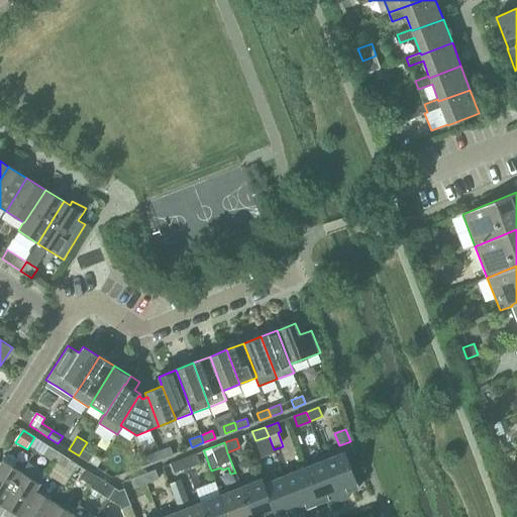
[(48,445),(42,454),(55,461),(61,452),(48,445)]
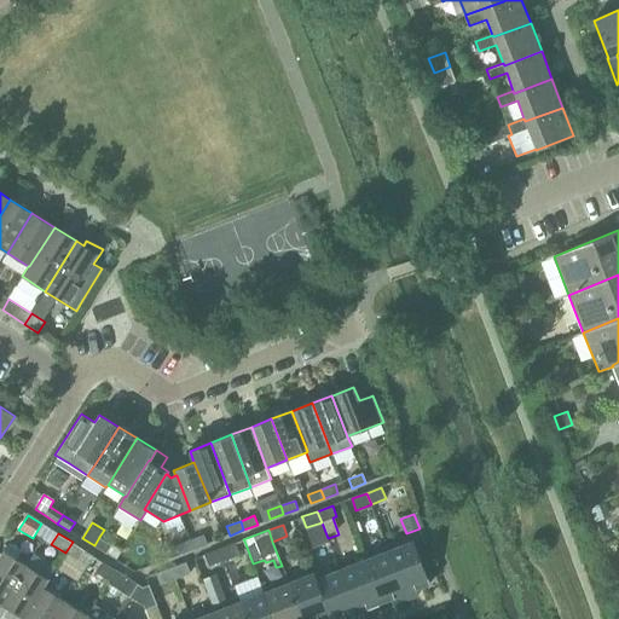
[(190,541),(194,549),(207,544),(203,536),(190,541)]
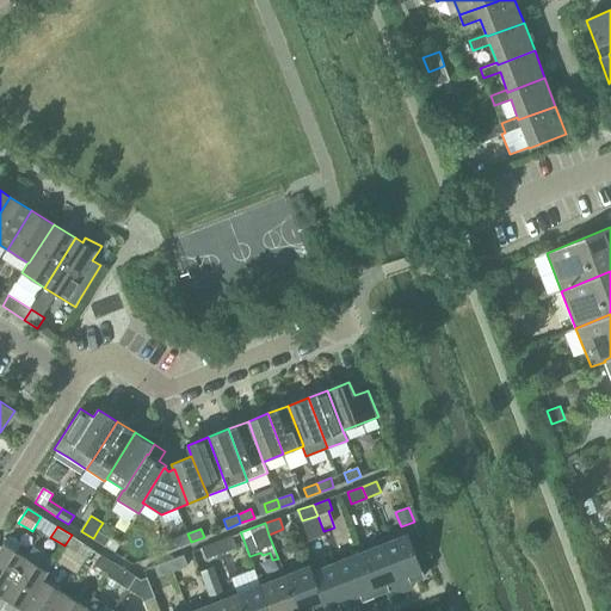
[(98,530),(93,538),(105,545),(110,538),(98,530)]
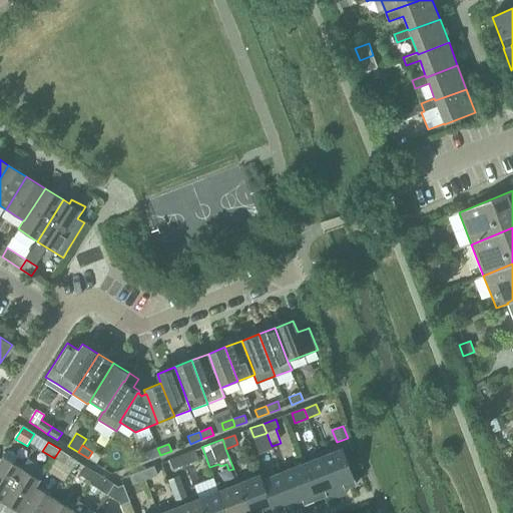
[(148,459),(160,455),(157,448),(146,452),(148,459)]
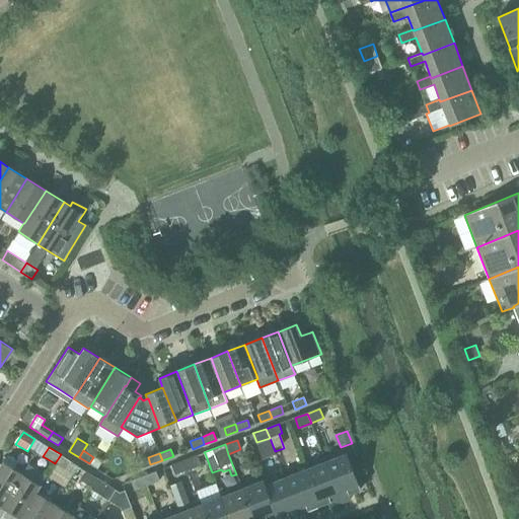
[(61,454),(55,463),(66,470),(71,462),(72,461),(61,454)]
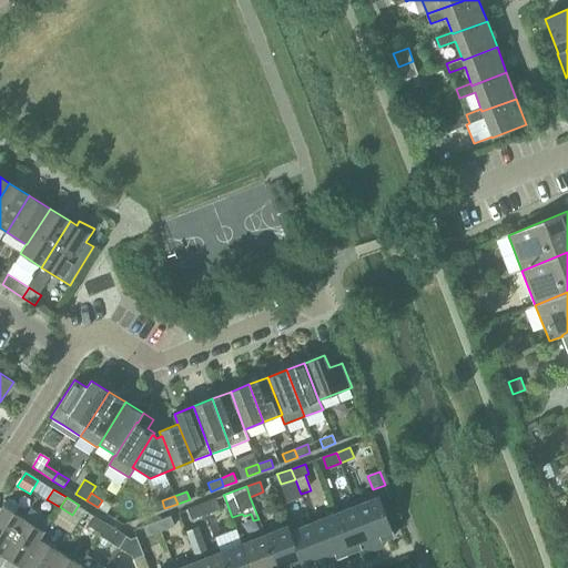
[(379,497),(357,506),(375,550),(383,547),(381,541),(395,536),(379,497)]
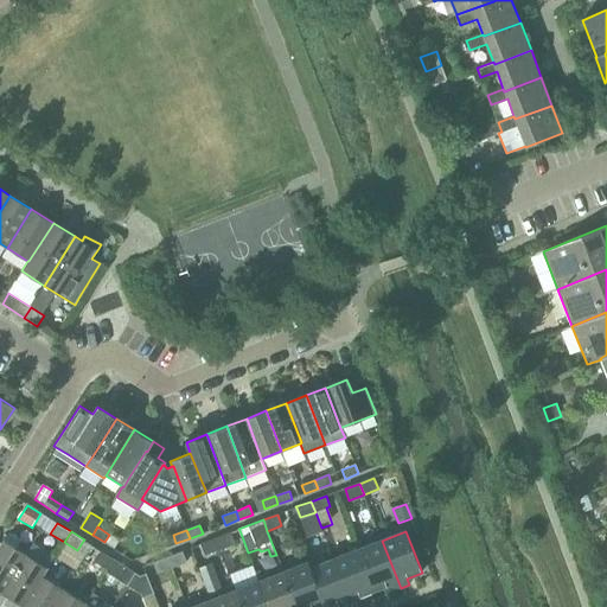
[(215,538),(219,549),(235,544),(230,532),(215,538)]
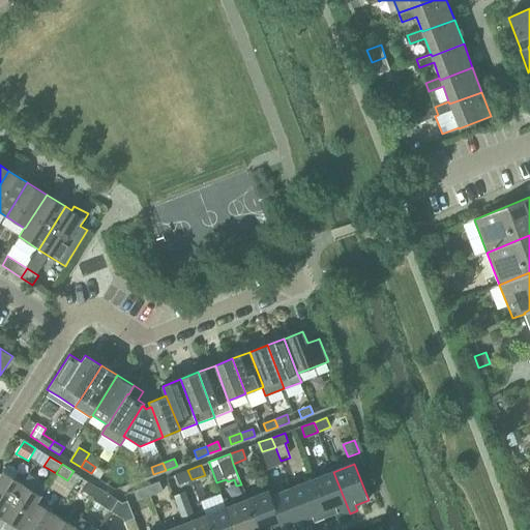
[(178,484),(192,479),(187,470),(175,475),(178,484)]
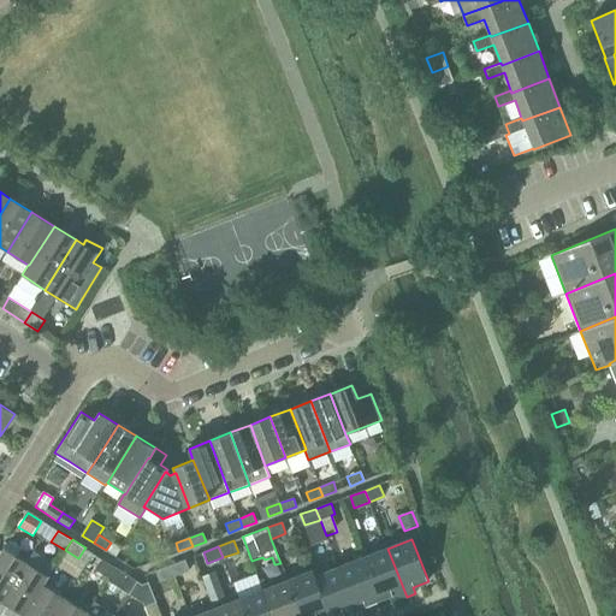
[(0,599),(3,602),(27,563),(5,549),(0,555),(0,599)]
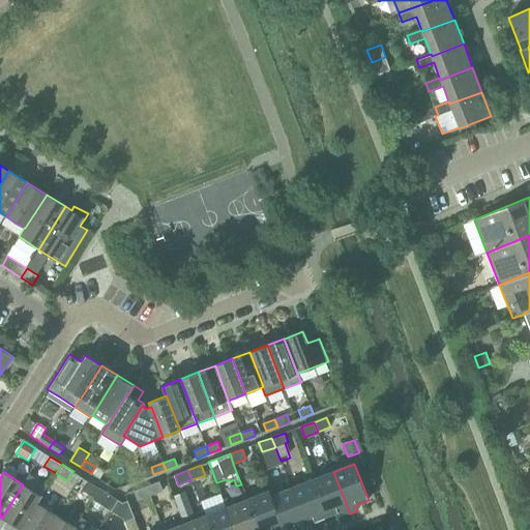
[(313,480),(327,517),(340,511),(342,517),(350,513),(333,472),(313,480)]
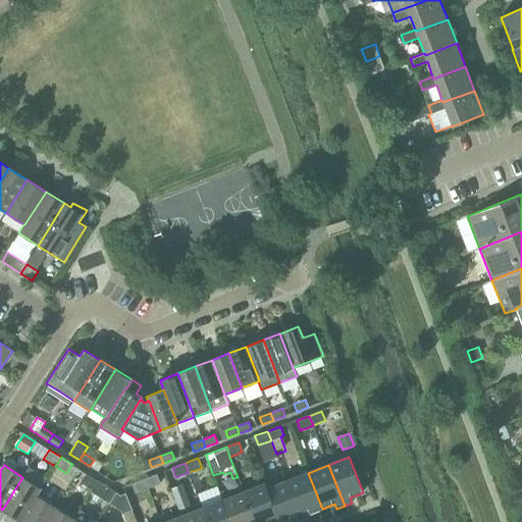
[(86,474),(81,482),(92,489),(98,480),(87,473),(86,474)]
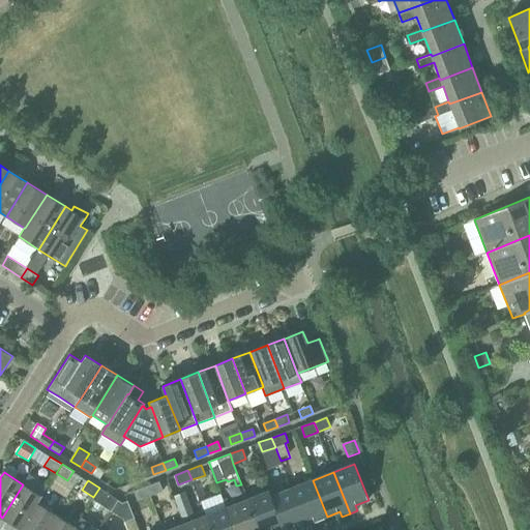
[(292,488),(307,529),(316,527),(314,522),(327,517),(313,480),(292,488)]
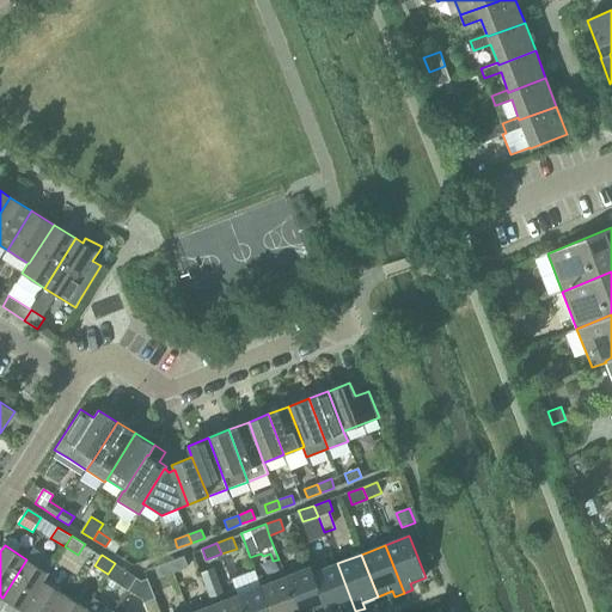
[(169,561),(172,573),(188,567),(183,556),(169,561)]
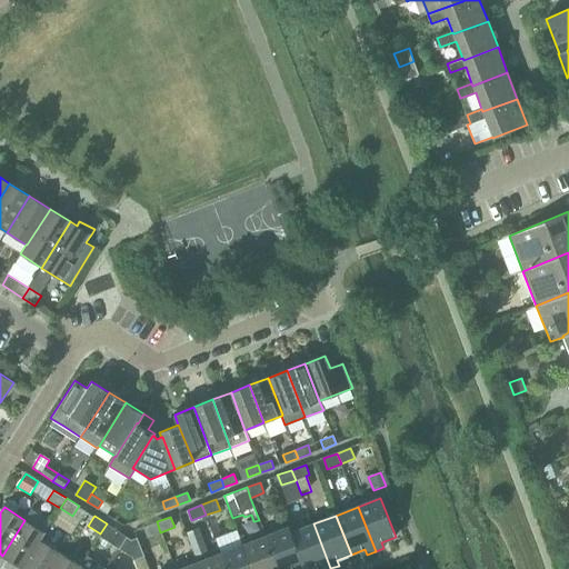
[(2,556),(21,568),(22,568),(40,540),(41,540),(46,533),(25,520),(2,556)]
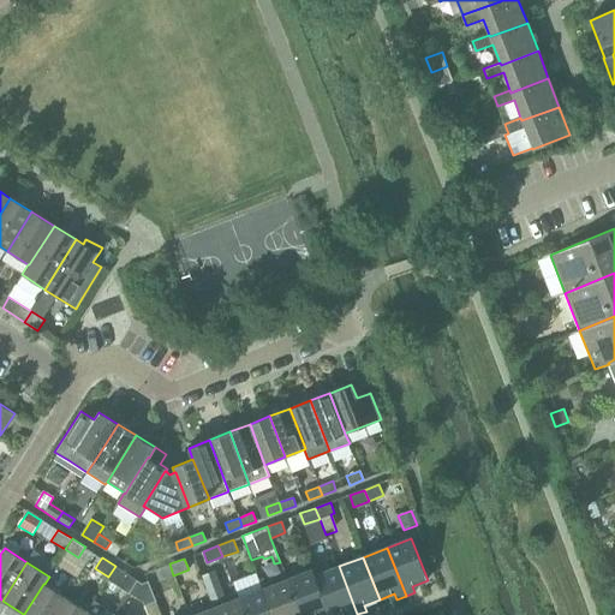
[(159,580),(173,575),(169,563),(155,569),(159,580)]
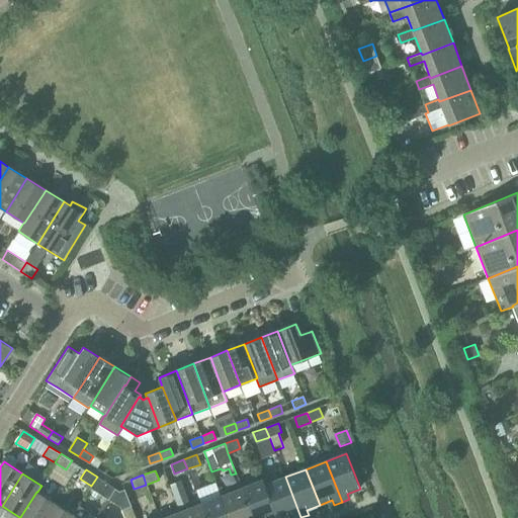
[(91,486),(90,488),(108,500),(114,489),(112,487),(108,484),(97,477),(91,486)]
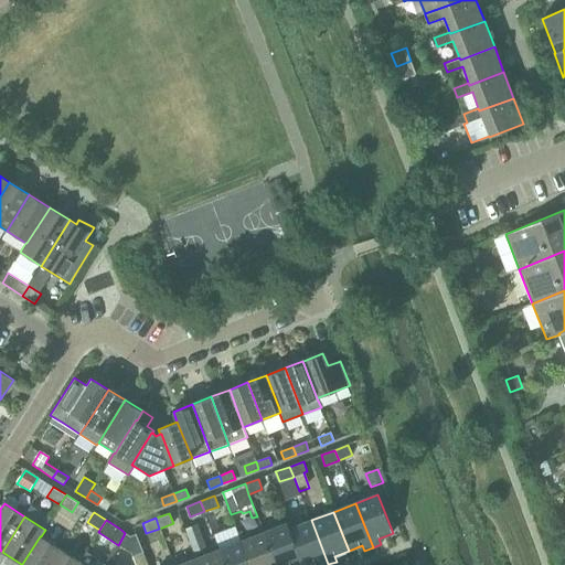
[(318,564),(327,564),(328,564),(311,520),(290,529),(288,529),(302,564),(311,564),(318,563),(318,564)]
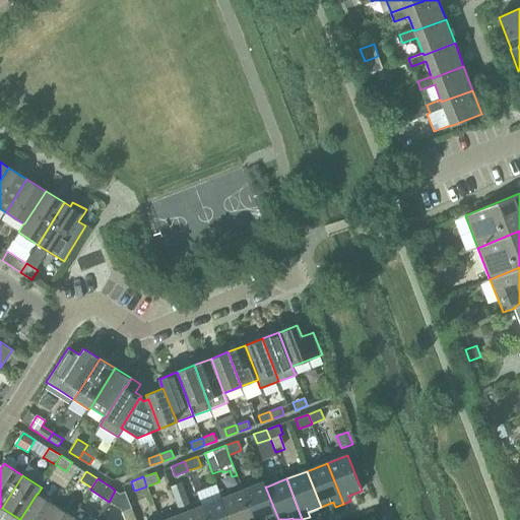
[(278,519),(265,486),(267,486),(264,481),(243,490),(255,519),(278,519)]
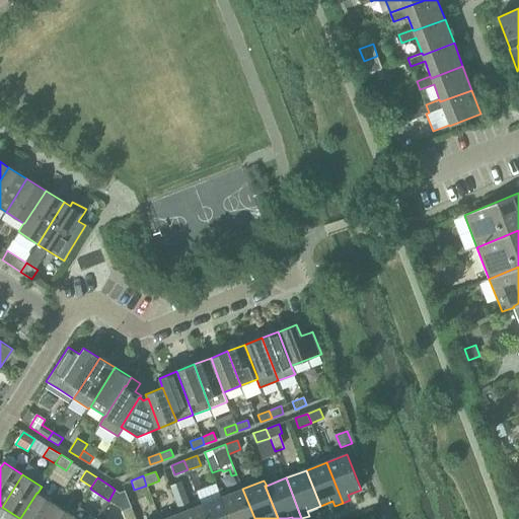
[(175,496),(183,493),(180,485),(172,488),(175,496)]
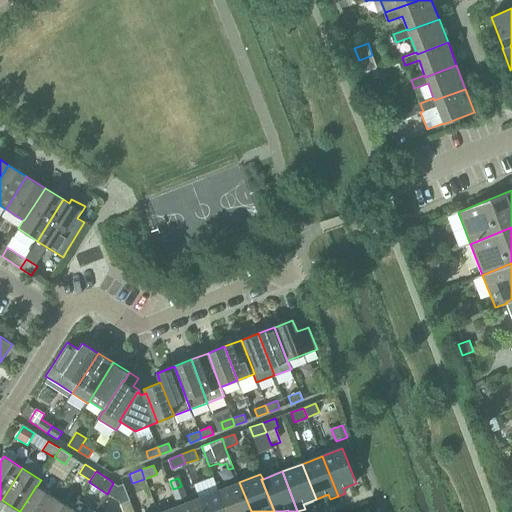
[(219,490),(227,511),(251,511),(239,482),(219,490)]
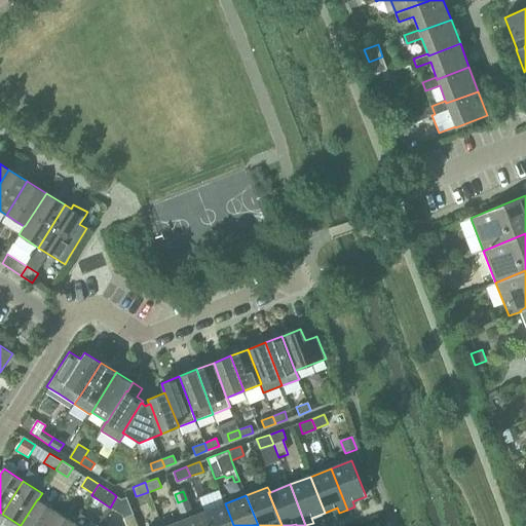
[(127,497),(121,499),(117,500),(122,516),(123,518),(134,515),(127,497)]
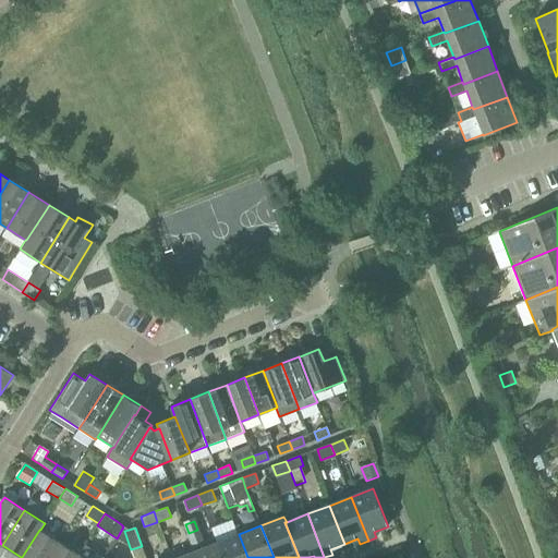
[(22,557),(21,557),(20,557),(49,557),(59,543),(40,530),(39,530),(22,557)]
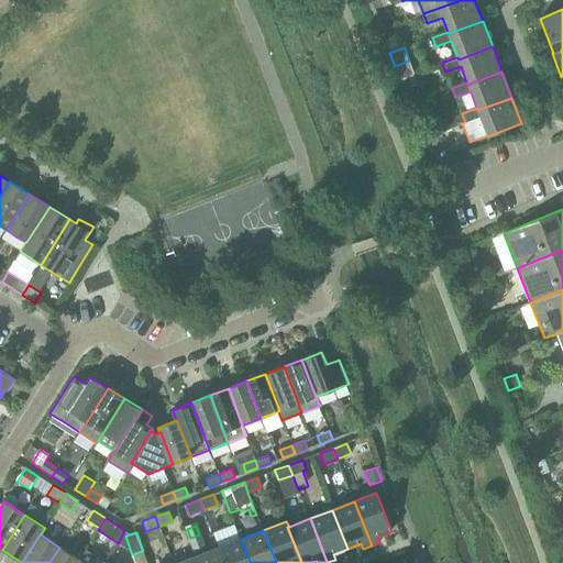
[(219,548),(224,562),(250,562),(241,539),(219,548)]
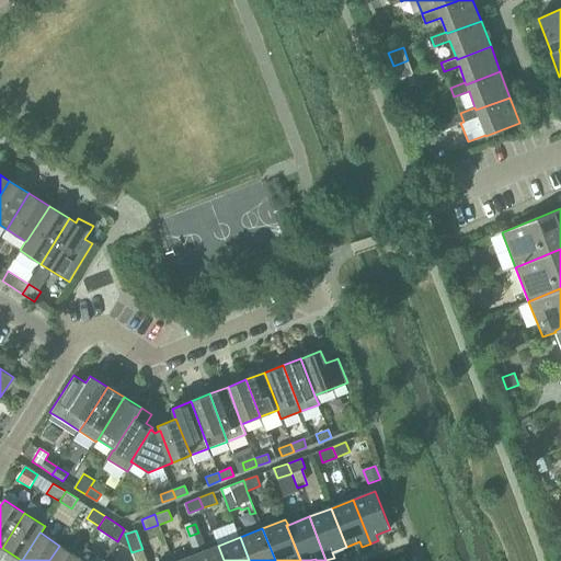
[(59,546),(49,560),(77,560),(80,558),(59,546)]
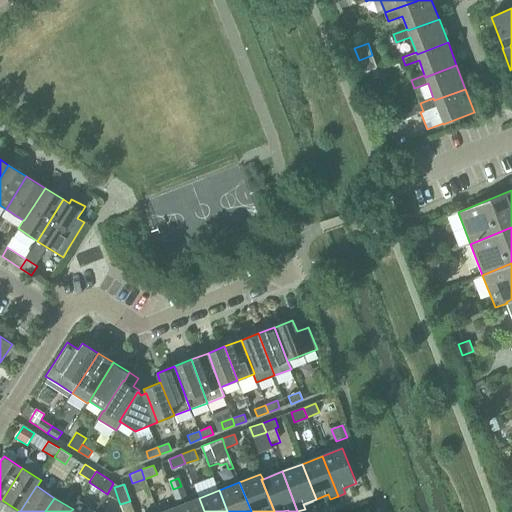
[(179,506),(181,511),(204,511),(199,498),(179,506)]
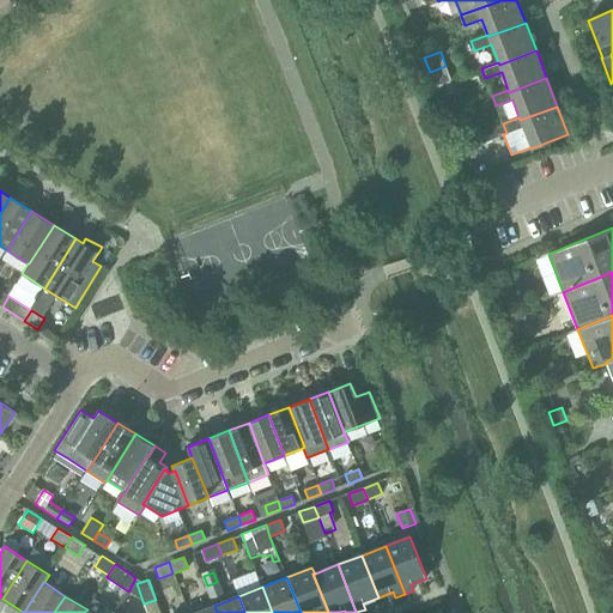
[(87,610),(84,612),(102,612),(107,606),(93,598),(86,610),(87,610)]
